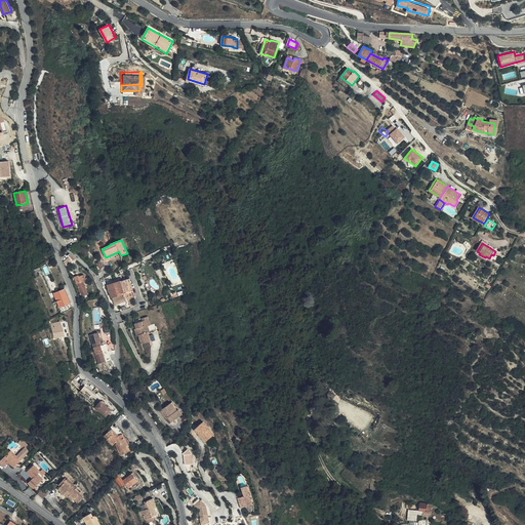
[(95,264),(101,270),(104,267),(101,260),(95,264)]
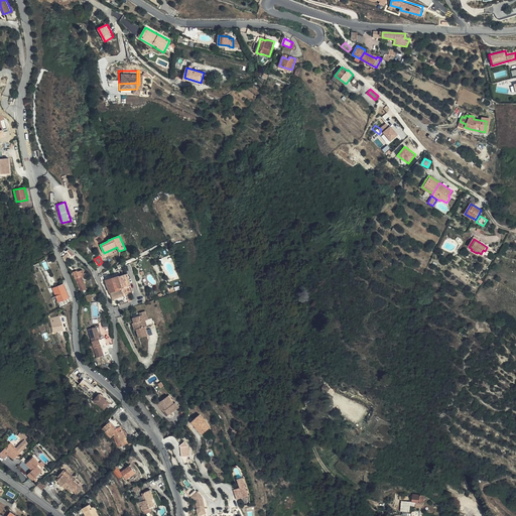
[(78,272),(78,271),(73,272),(76,279),(81,292),(87,289),(82,276),(85,275),(83,270),(78,272)]
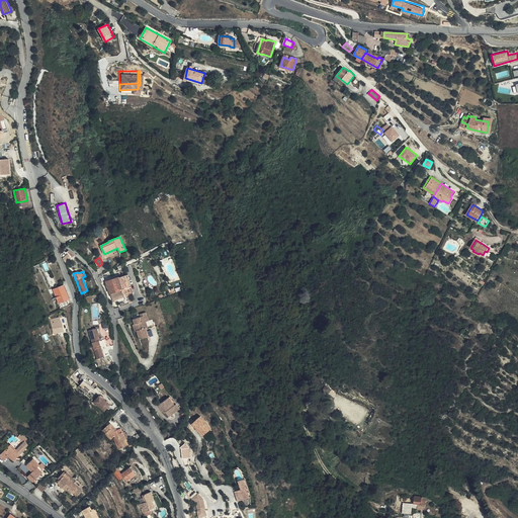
[(132,287),(127,275),(106,282),(112,298),(124,294),(122,290),(132,287)]
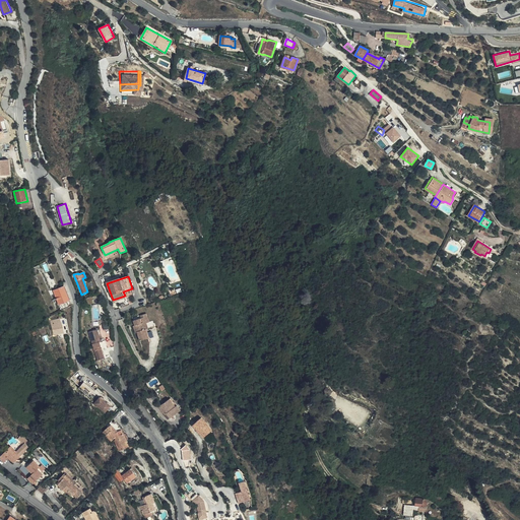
[(69,301),(64,286),(54,290),(59,305),(69,301)]
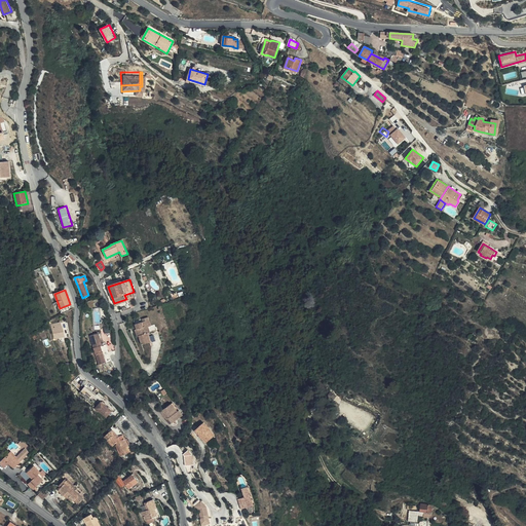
[(142,345),(149,342),(150,342),(147,334),(150,333),(148,327),(146,321),(143,322),(135,325),(137,330),(139,336),(142,345)]
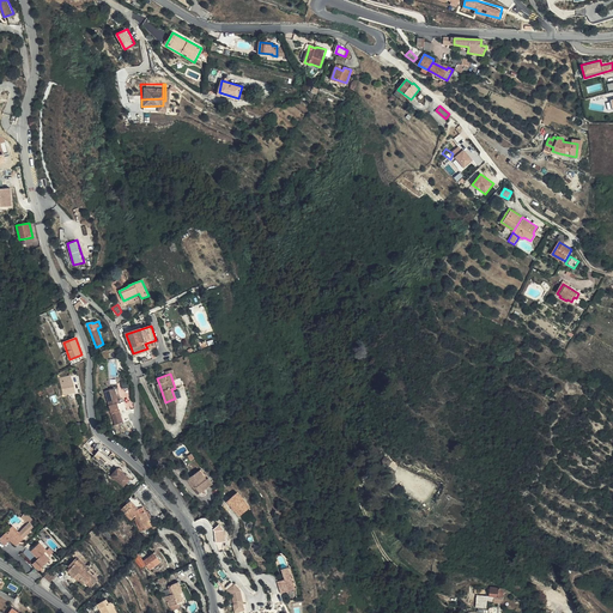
[(72,382),(71,376),(60,378),(64,395),(76,393),(72,382)]
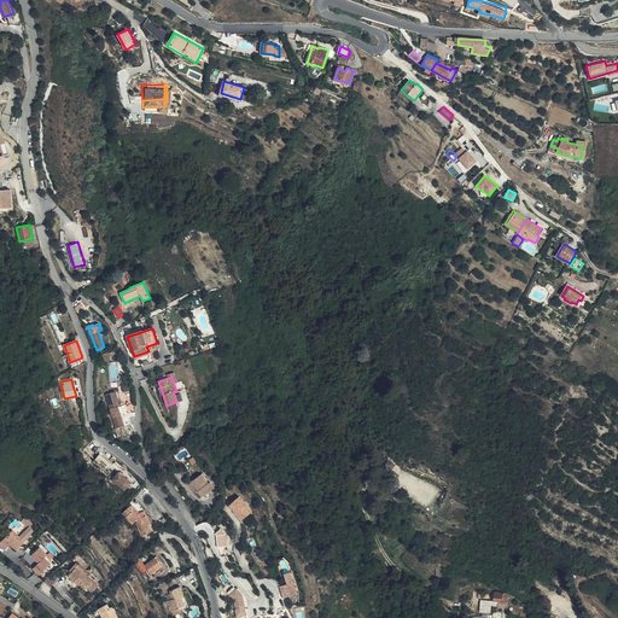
[(118,407),(116,408),(110,409),(116,429),(124,426),(118,407)]
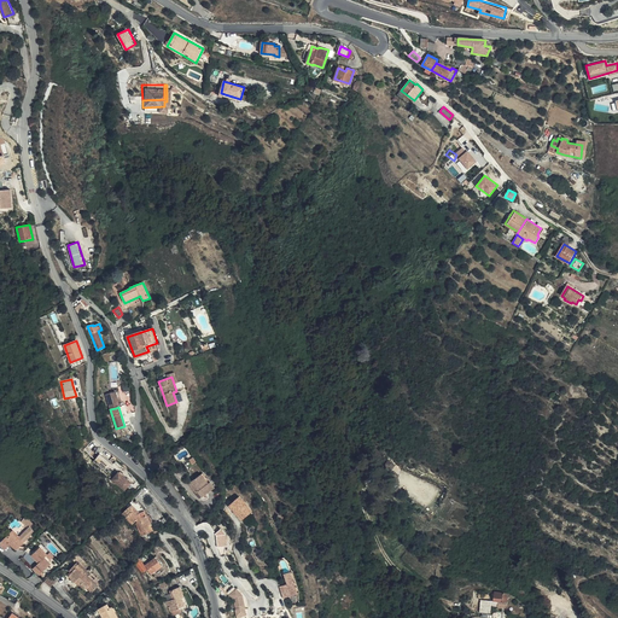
[(129,441),(124,426),(115,429),(120,444),(129,441)]
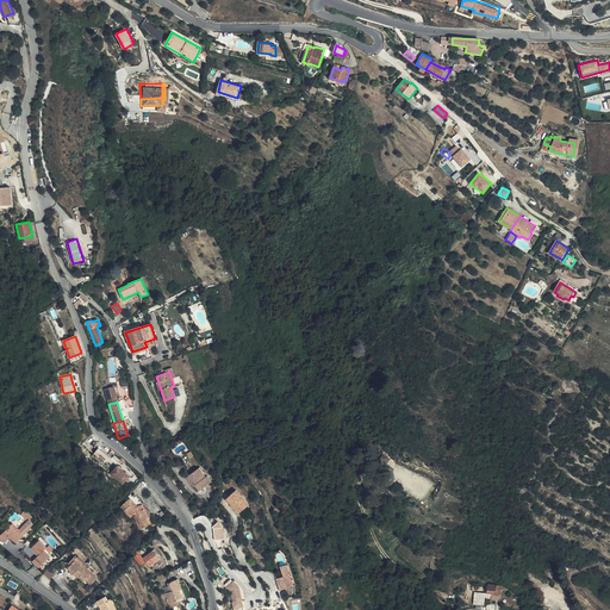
[(385,454),(380,458),(386,464),(390,459),(385,454)]
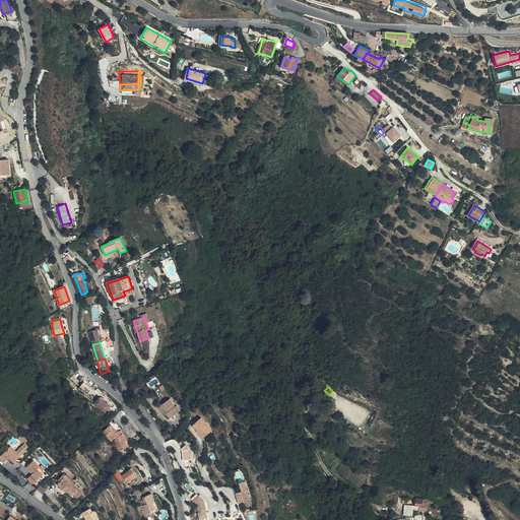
[(107,414),(113,408),(102,399),(95,406),(107,414)]
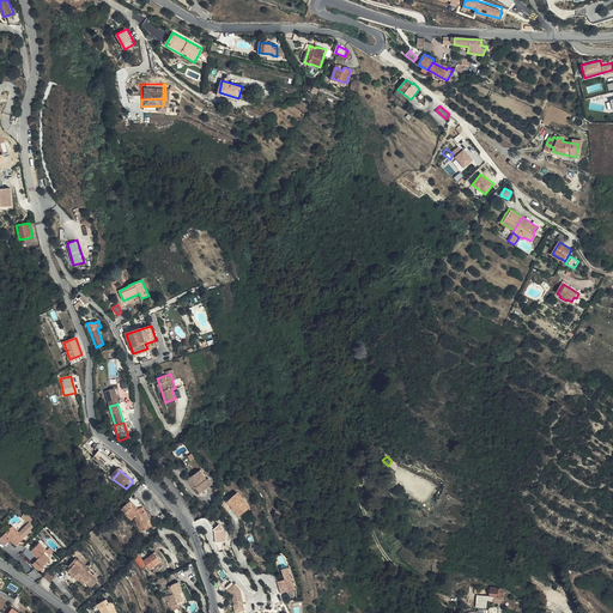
[(207,479),(200,471),(188,480),(195,490),(196,489),(201,493),(213,484),(208,478),(207,479)]
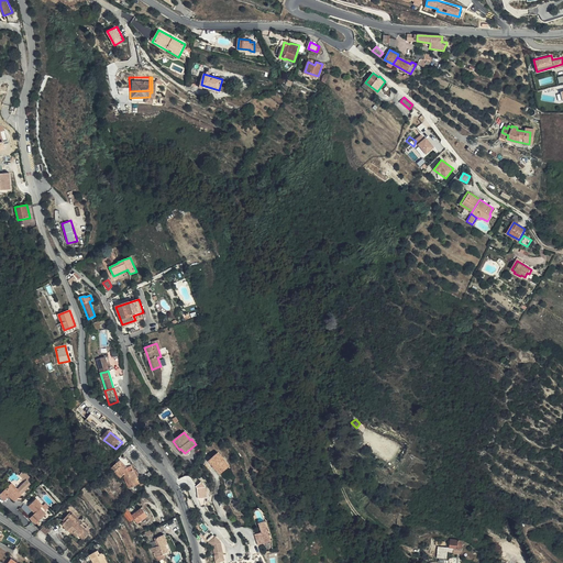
[(224,470),(229,465),(224,460),(221,455),(219,453),(218,452),(212,457),(219,464),(224,470)]
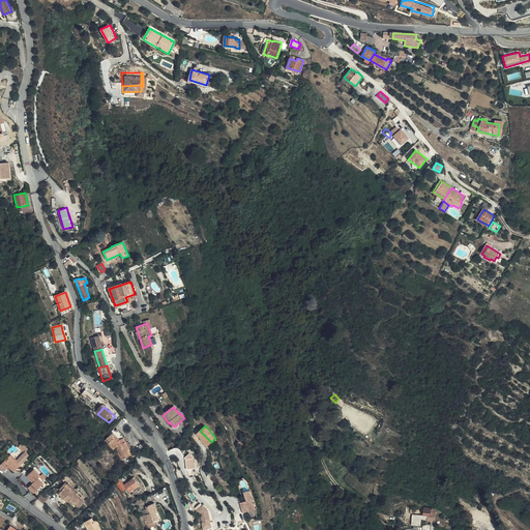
[(118,428),(113,433),(104,441),(113,450),(117,447),(120,452),(119,453),(122,460),(129,457),(127,450),(129,450),(130,449),(127,442),(126,442),(125,442),(124,438),(120,440),(125,435),(118,428)]
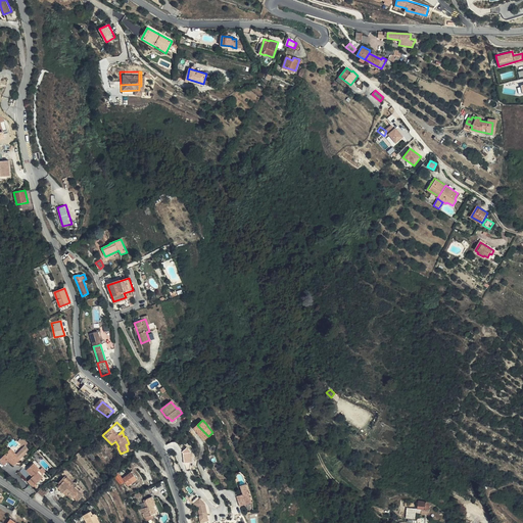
[(194,428),(200,434),(203,431),(197,425),(194,428)]
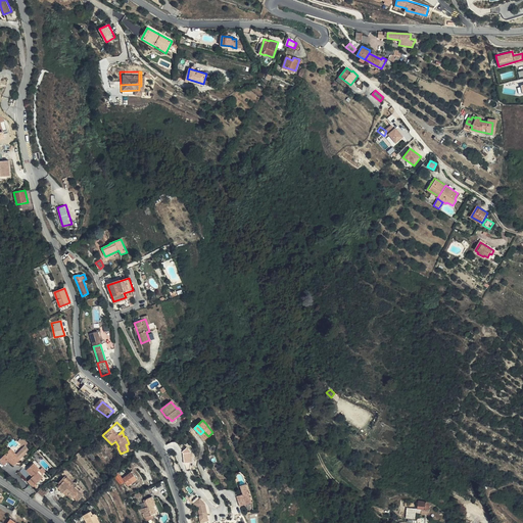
[(204,439),(208,436),(203,431),(200,434),(204,439)]
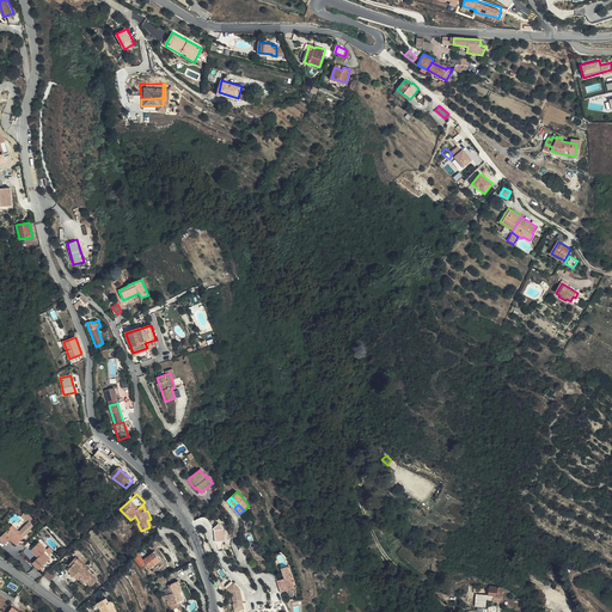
[(14,521),(12,525),(19,532),(22,530),(26,534),(28,533),(14,521)]
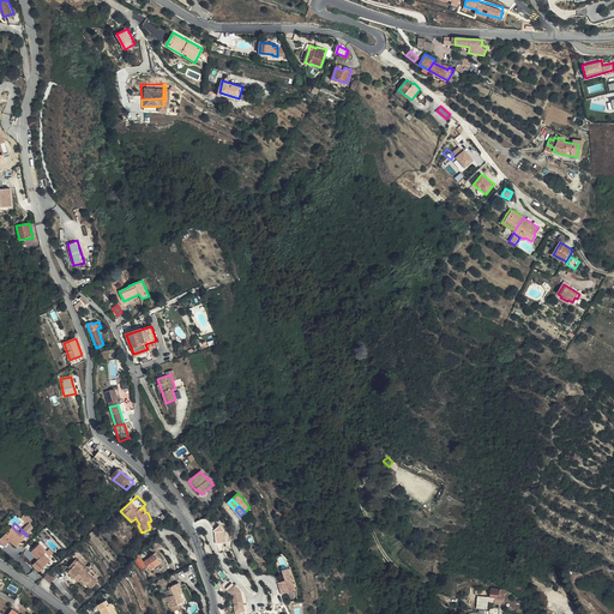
[(19,534),(12,527),(4,535),(10,541),(16,547),(26,536),(22,531),(19,534)]
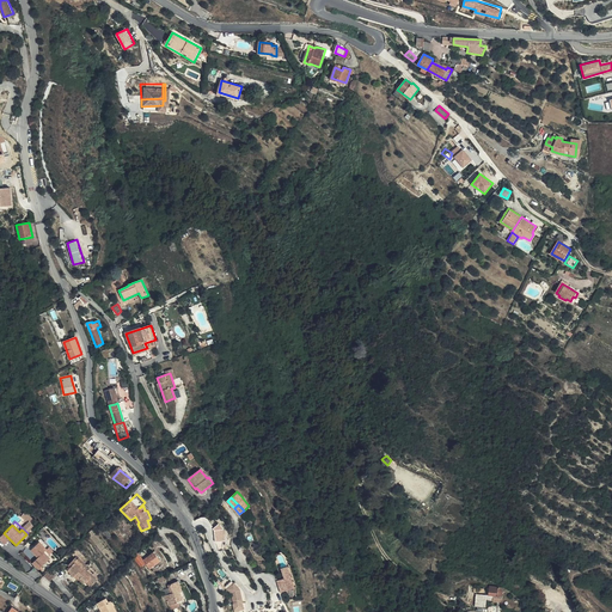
[(10,539),(4,533),(0,536),(0,539),(5,544),(10,539)]
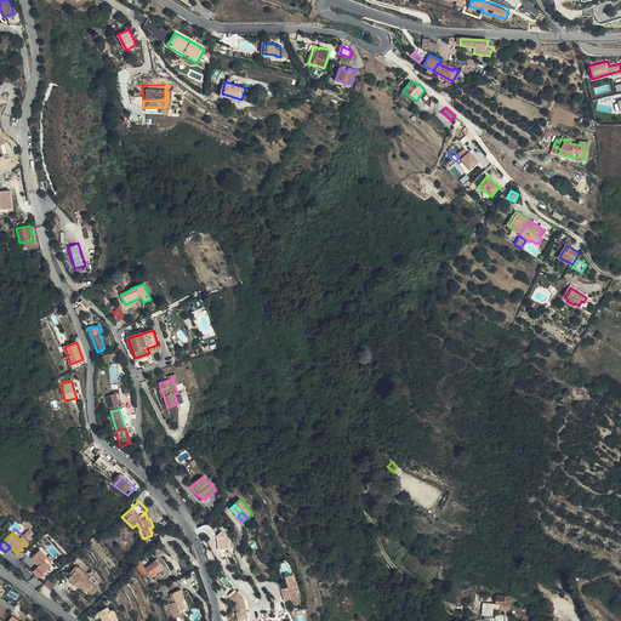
[(32,558),(39,565),(44,570),(51,563),(46,559),(47,558),(40,551),(32,558)]
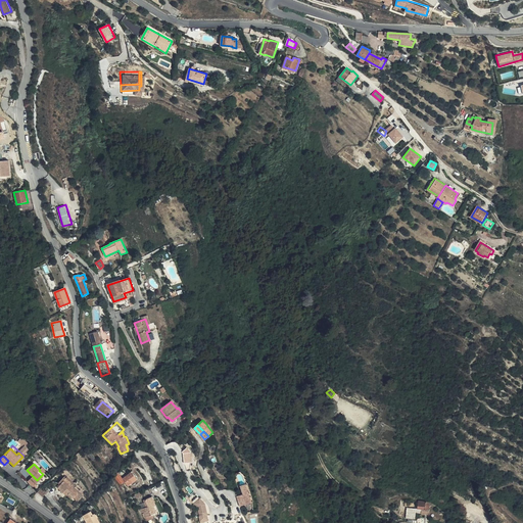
[(137,469),(128,476),(131,481),(133,483),(142,476),(137,469)]
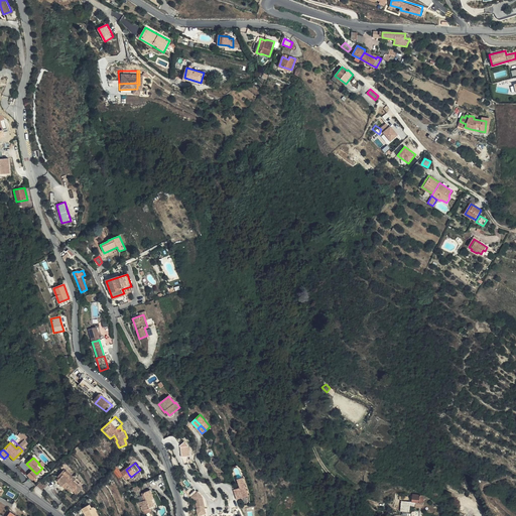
[(126,470),(121,464),(117,467),(125,478),(129,475),(126,470)]
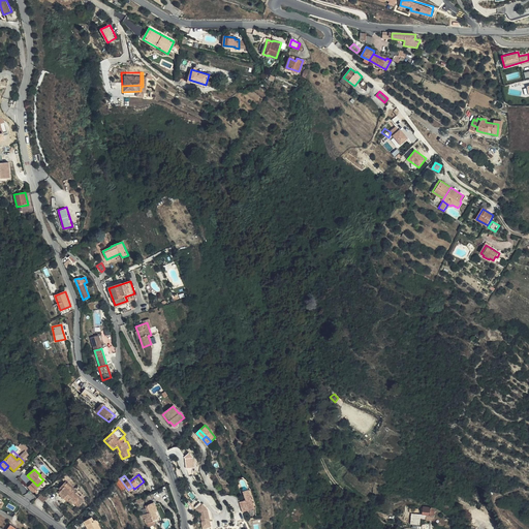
[(37,486),(33,481),(28,487),(33,493),(34,493),(35,494),(37,492),(36,491),(39,489),(37,486)]
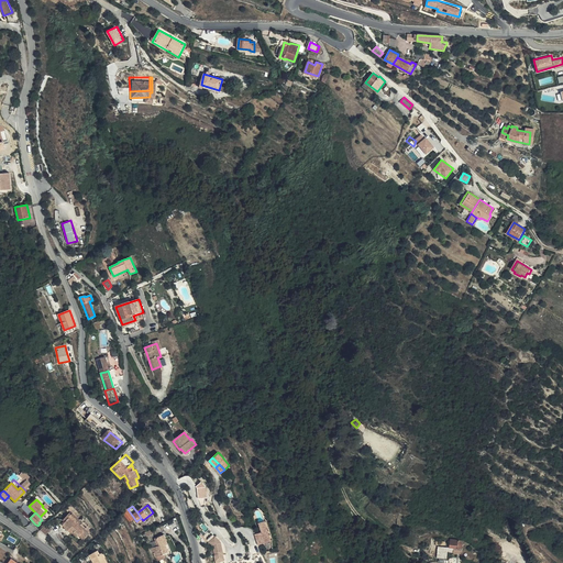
[(62,526),(67,530),(68,530),(69,529),(73,531),(78,536),(84,541),(89,534),(77,523),(79,520),(73,514),(72,515),(69,512),(63,520),(65,522),(62,526)]
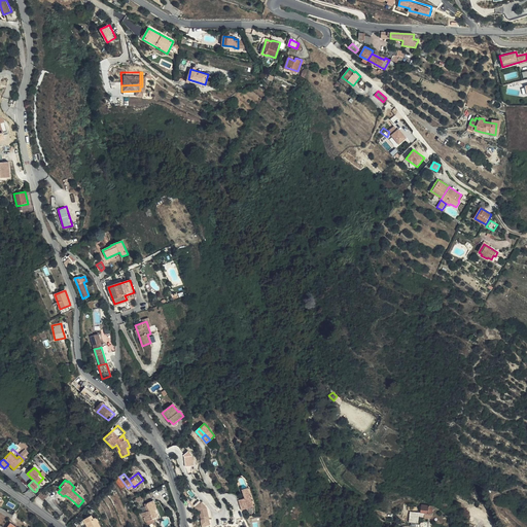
[(248,485),(243,487),(247,495),(241,498),(245,507),(256,502),(248,485)]
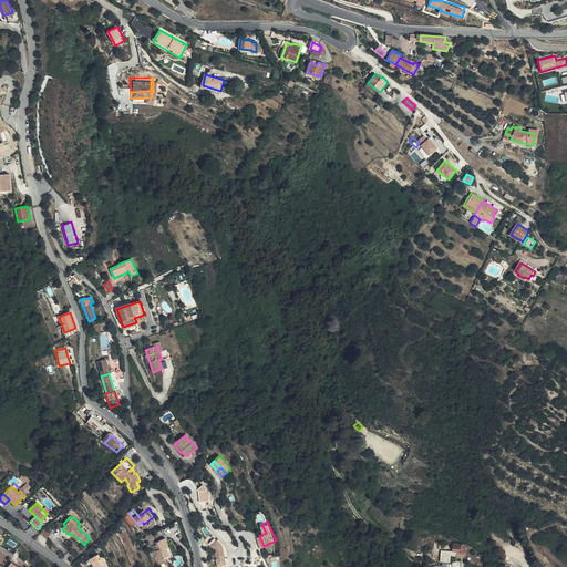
[(312,523),(311,522),(303,528),(305,532),(313,525),(312,523)]
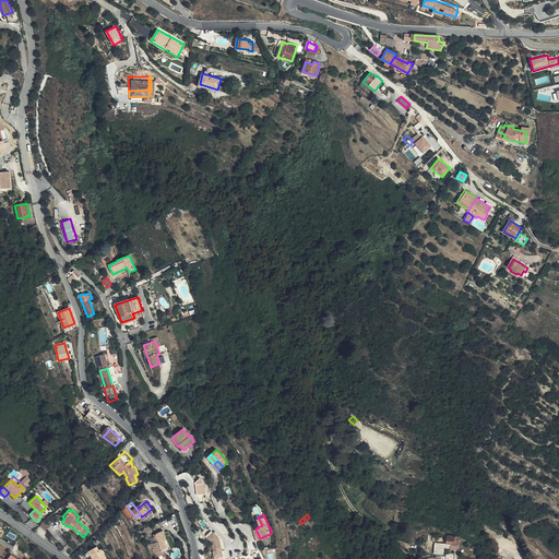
[(81,515),(79,518),(87,527),(90,525),(81,515)]
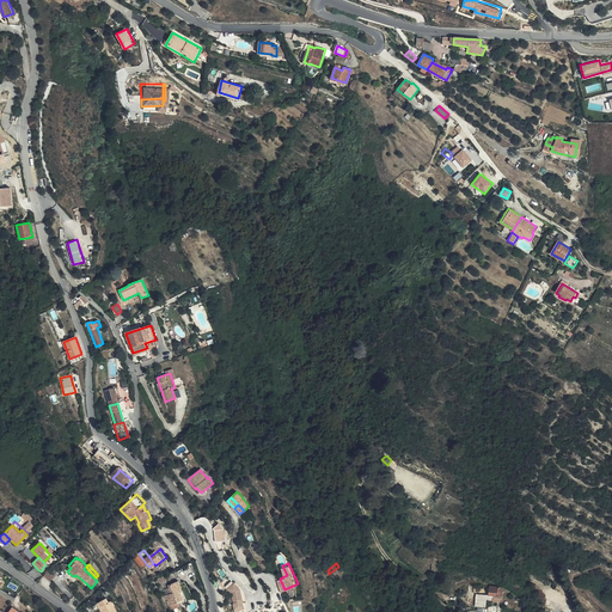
[(56,576),(49,570),(44,575),(51,581),(56,576)]
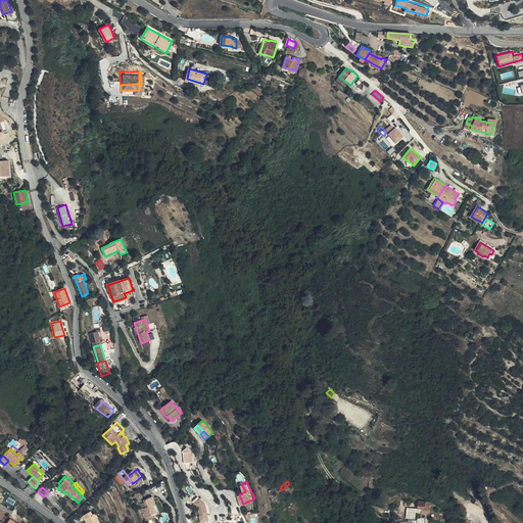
[(141,510),(145,518),(152,515),(152,517),(159,514),(157,510),(156,510),(154,506),(156,506),(152,497),(143,501),(146,508),(141,510)]
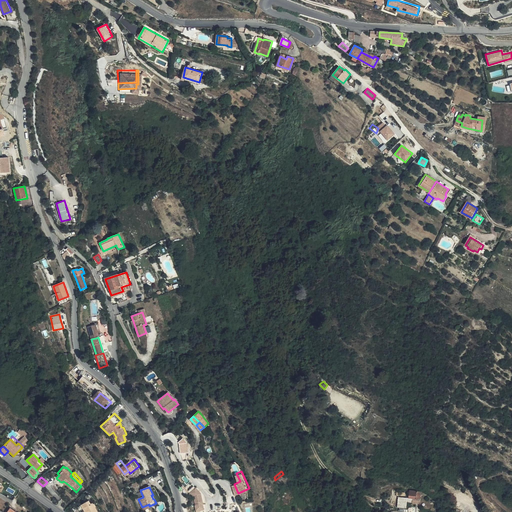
[(200,487),(191,489),(196,511),(205,509),(200,487)]
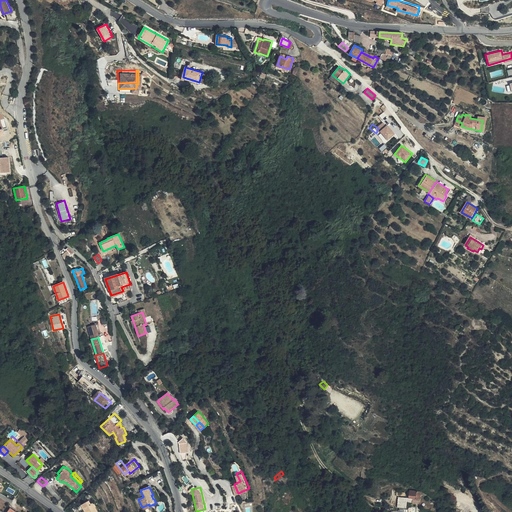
[(421,491),(410,490),(409,498),(420,499),(421,491)]
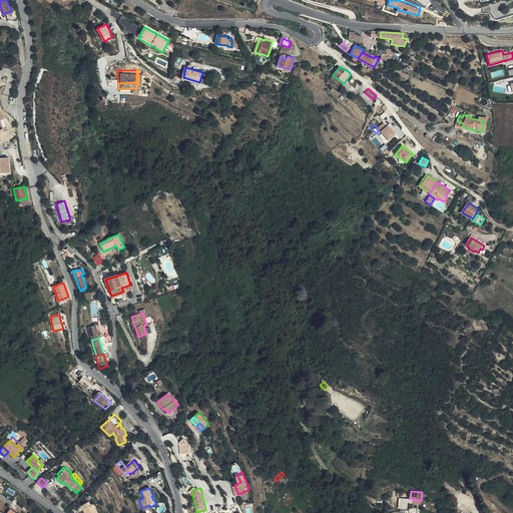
[(91,505),(89,501),(81,506),(85,512),(97,512),(92,504),(91,505)]
